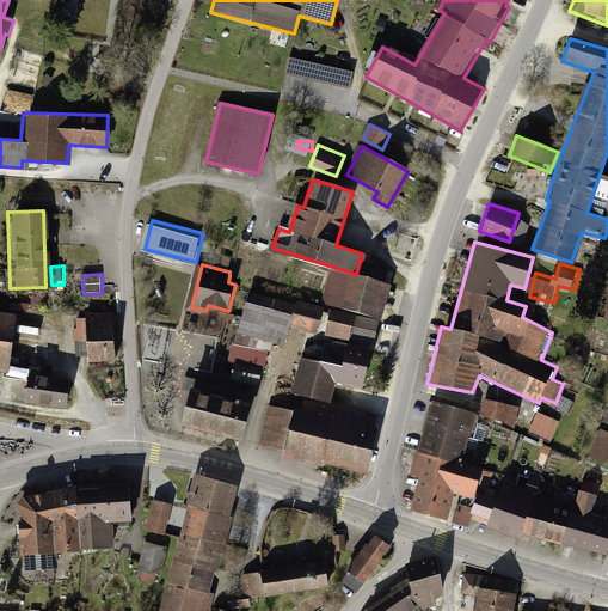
[(289,328),(373,348),(388,286),(336,274),(326,310),(247,291),(237,333),(284,344),(289,328)]
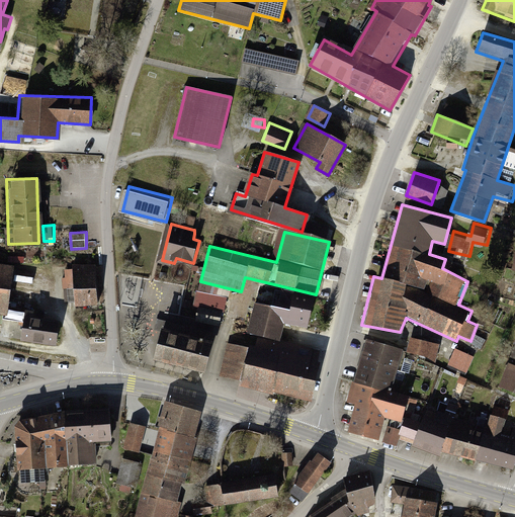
[(17,263),(0,260),(0,312),(11,314),(17,263)]
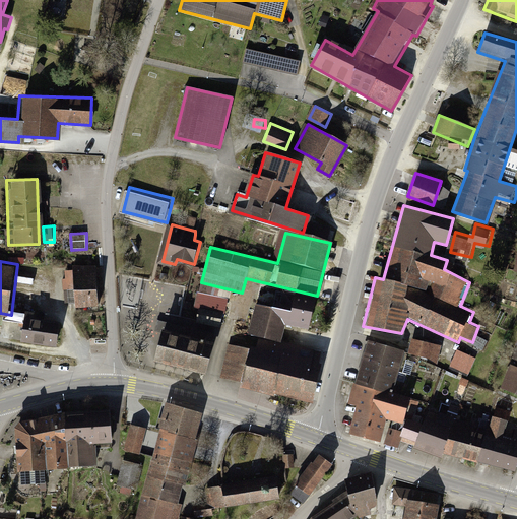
[(101,263),(77,264),(76,304),(102,304),(101,263)]
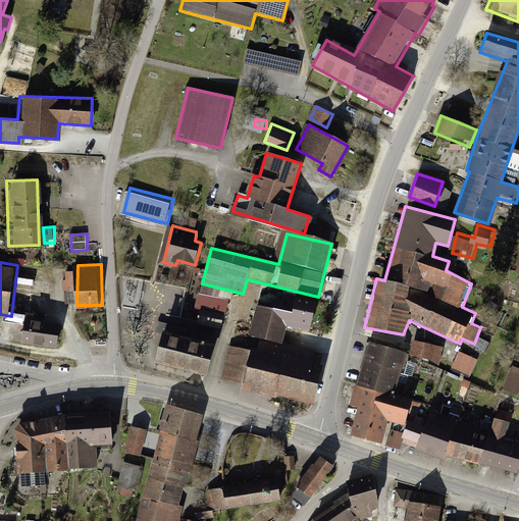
[(258,348),(234,346),(226,377),(316,399),(327,356),(283,345),(289,322),(313,327),(320,298),(281,290),(277,308),(264,305),(256,335),(261,336),(258,348)]
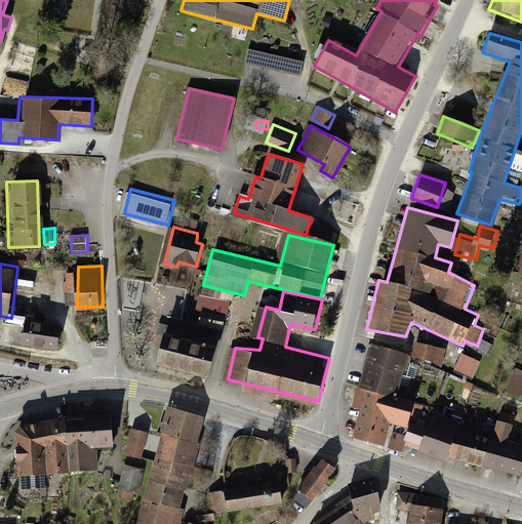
[(46,315),(30,312),(25,344),(61,350),(65,325),(45,322),(46,315)]
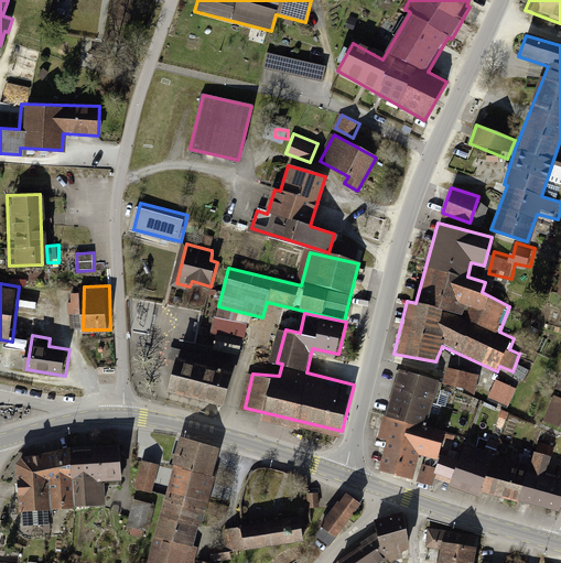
[(236,364),(175,347),(172,357),(181,359),(173,390),(226,403),(236,364)]
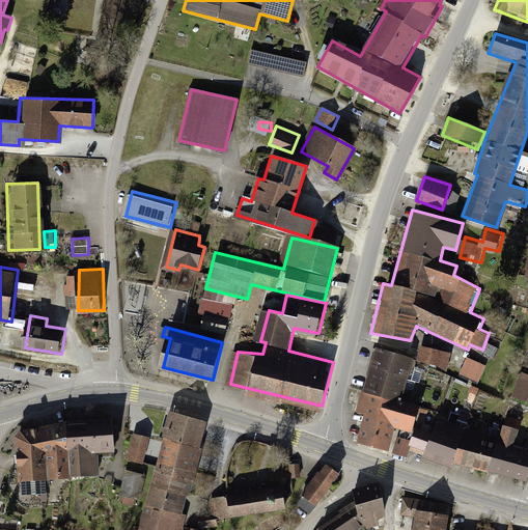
[(454,353),(425,344),(421,360),(450,368),(454,353)]
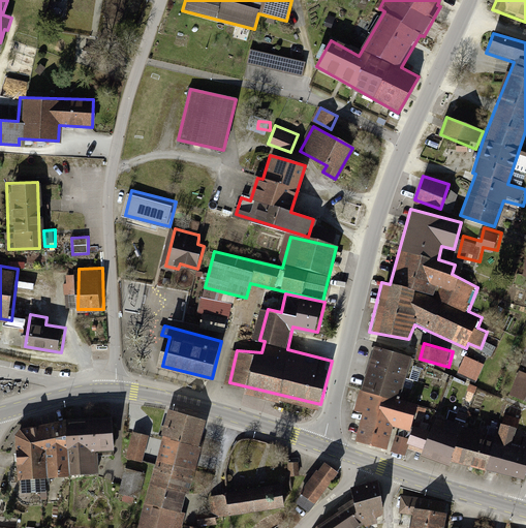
[(414,354),(378,345),(360,410),(368,412),(362,439),(390,446),(396,425),(412,429),(420,403),(402,398),(414,354)]
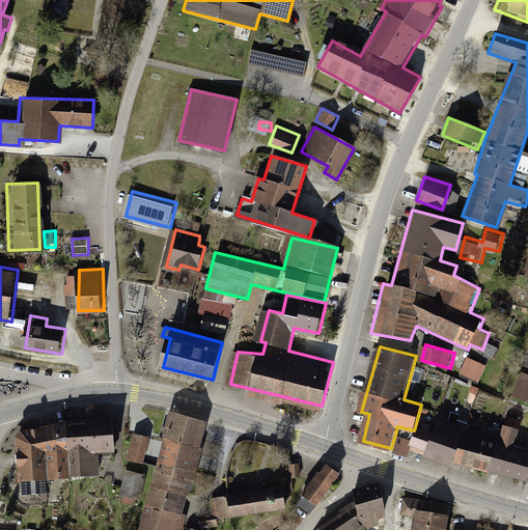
[(466,368),(484,377),(491,363),(472,355),(466,368)]
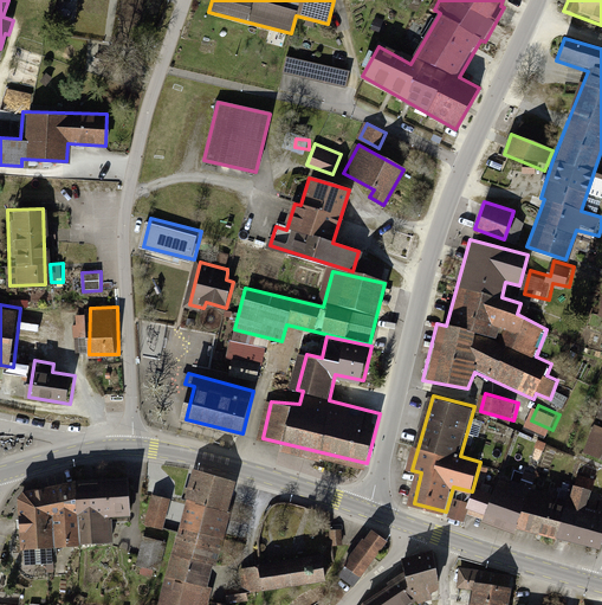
[(601,429),(590,425),(580,454),(601,462),(601,429)]
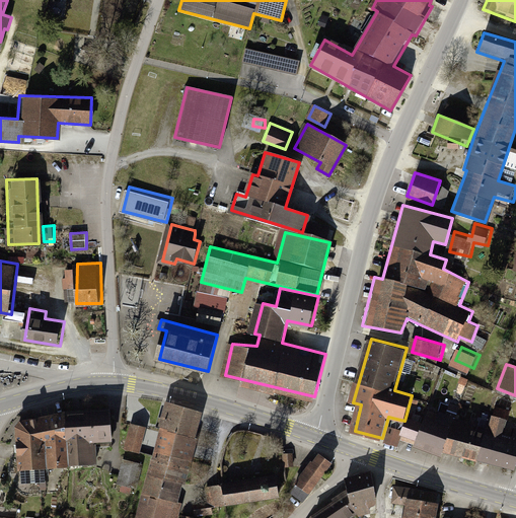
[(515,468),(515,424),(486,416),(481,424),(474,422),(459,417),(463,405),(445,400),(437,418),(423,414),(420,422),(409,418),(402,435),(416,440),(415,445),(441,454),(442,449),(515,468)]
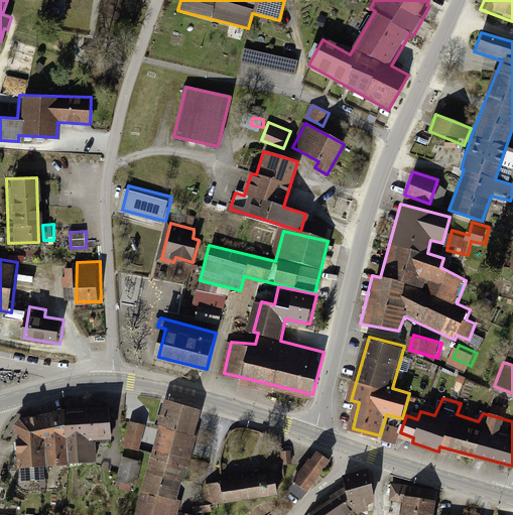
[(200,409),(161,400),(155,424),(159,425),(136,513),(141,514),(176,514),(181,499),(176,498),(181,480),(184,481),(197,435),(194,435),(200,409)]
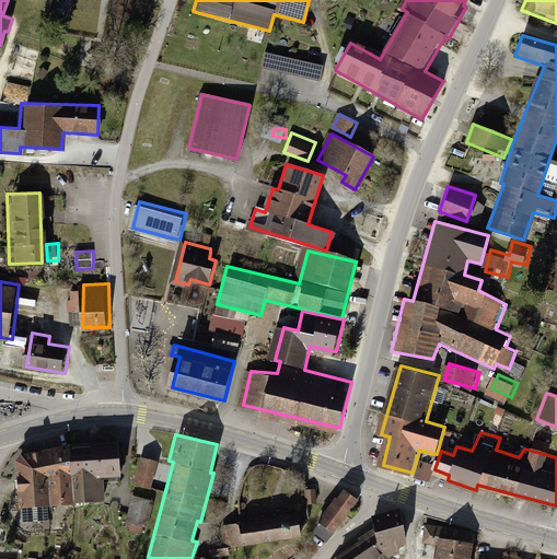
[(16,454),(11,462),(14,508),(103,501),(102,478),(117,476),(117,442),(66,443),(16,454)]
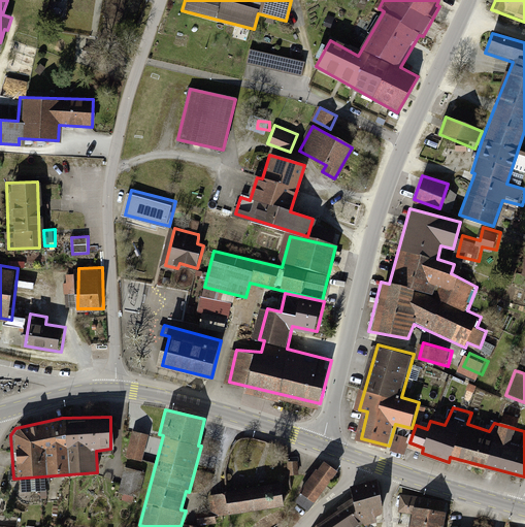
[(149,435),(132,431),(125,457),(141,461),(149,435)]
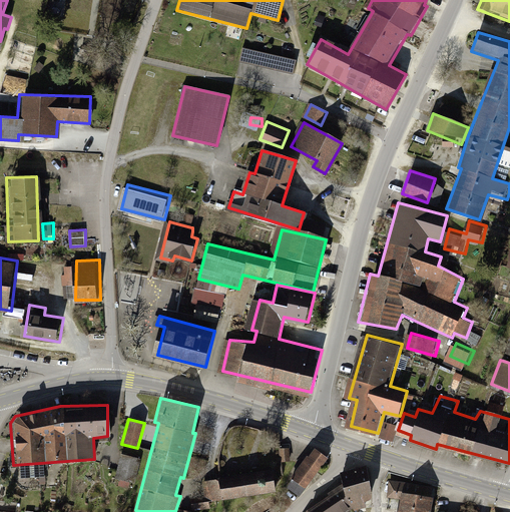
[(291,447),(281,448),(282,461),(292,460),(291,447)]
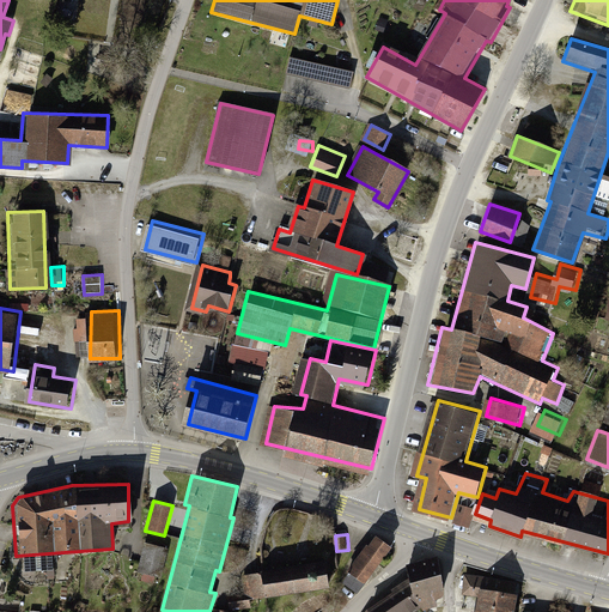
[(395,546),(381,537),(353,573),(367,583),(395,546)]
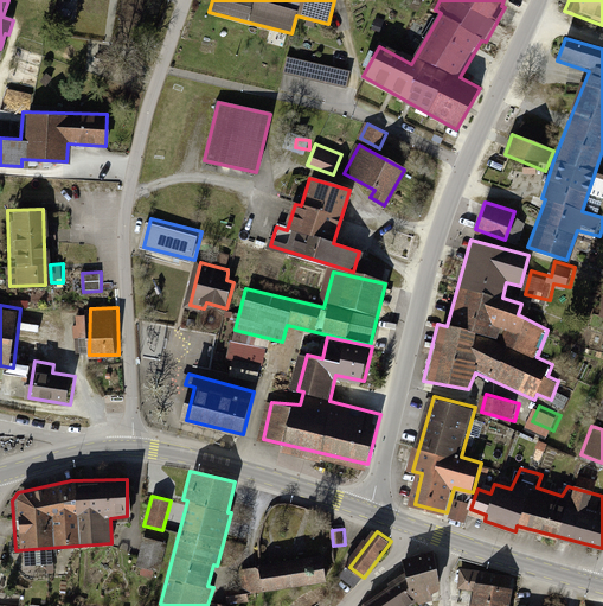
[(170,540),(146,537),(142,569),(166,573),(170,540)]
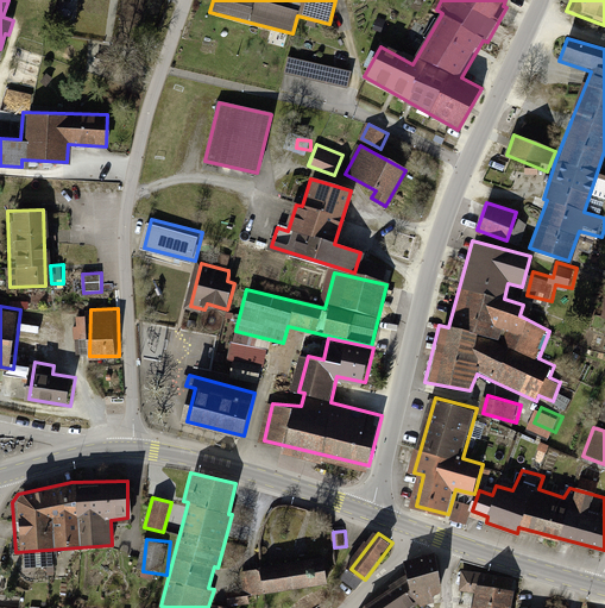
[(445,590),(439,555),(410,563),(414,577),(371,606),(372,607),(371,607),(408,607),(421,599),(445,590)]
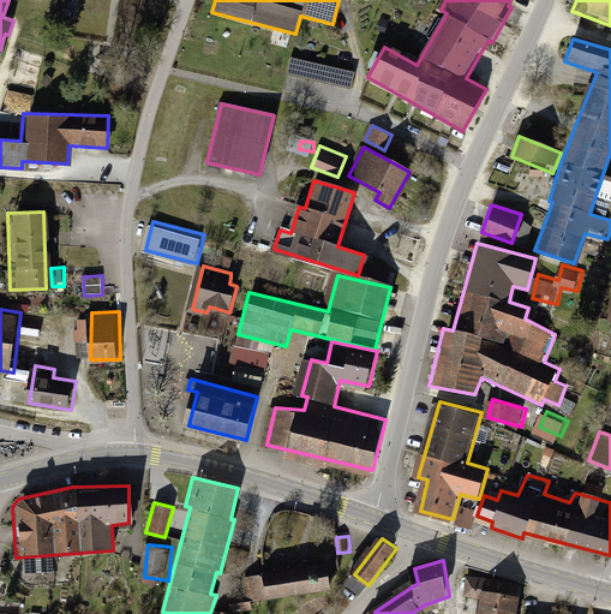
[(329,589),(325,561),(243,574),(245,590),(231,592),(233,612),(252,609),(251,601),(329,589)]
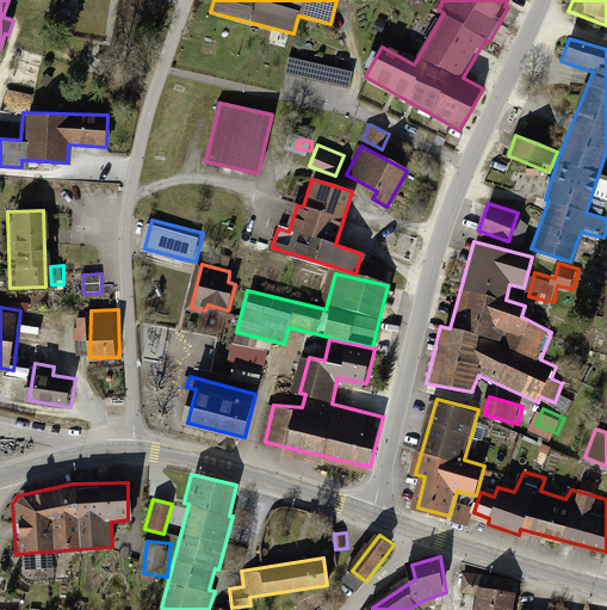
[(513,609),(518,579),(464,572),(460,592),(476,596),(474,609),(513,609)]
